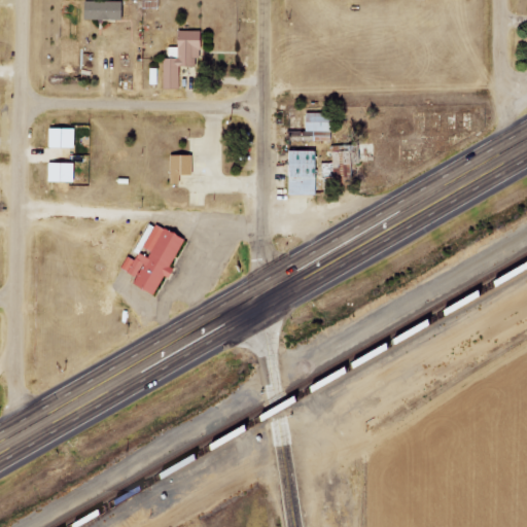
[(121,1),(83,1),(82,20),(121,21),(121,1)]
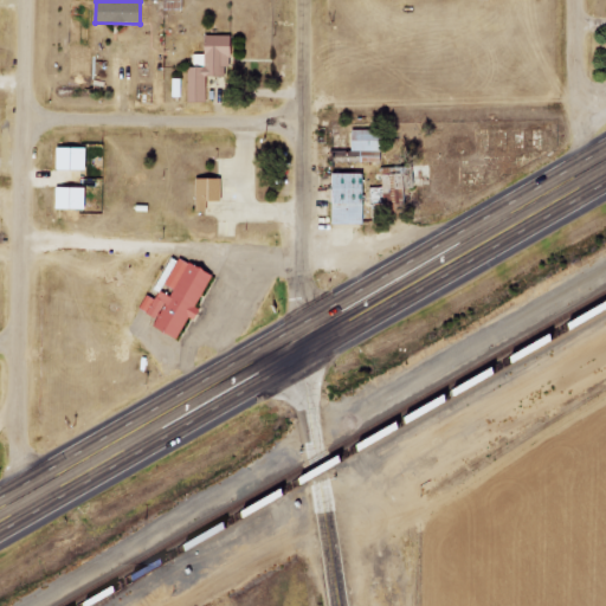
[(227,36),(202,36),(204,55),(194,55),(195,66),(187,66),(188,102),(206,102),(206,77),(229,76),(227,36)]
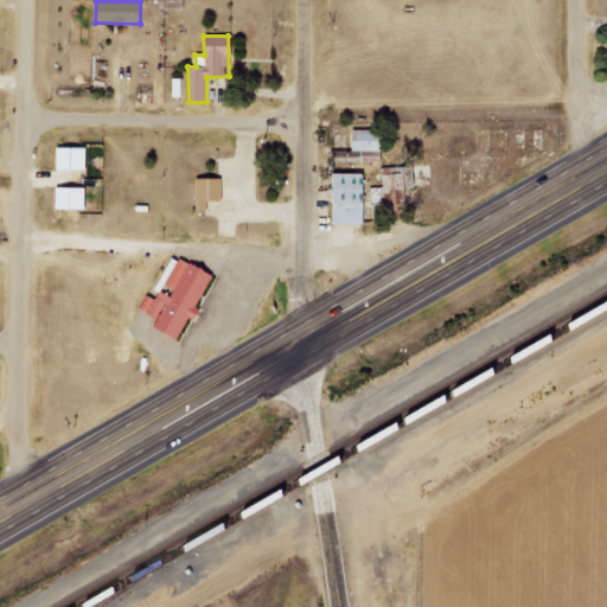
[(173,97),(185,97),(185,78),(172,80),(173,97)]
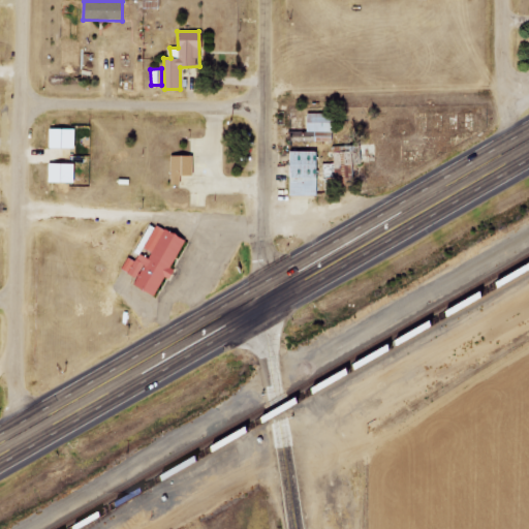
[(307,132),(330,131),(330,113),(307,114),(307,132)]
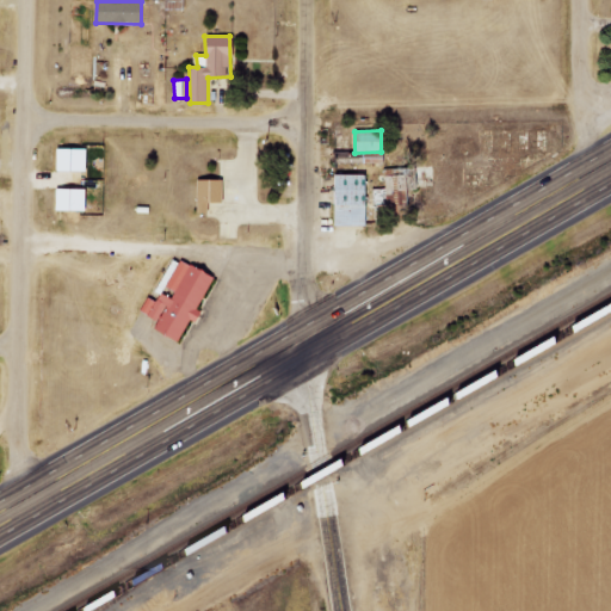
[(86,149),(56,149),(56,172),(86,172),(86,149)]
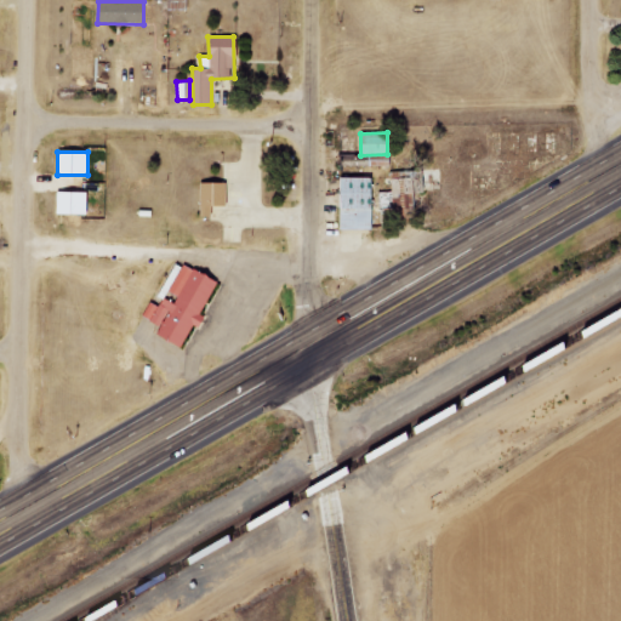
[(374,178),(337,178),(340,231),(375,229),(374,178)]
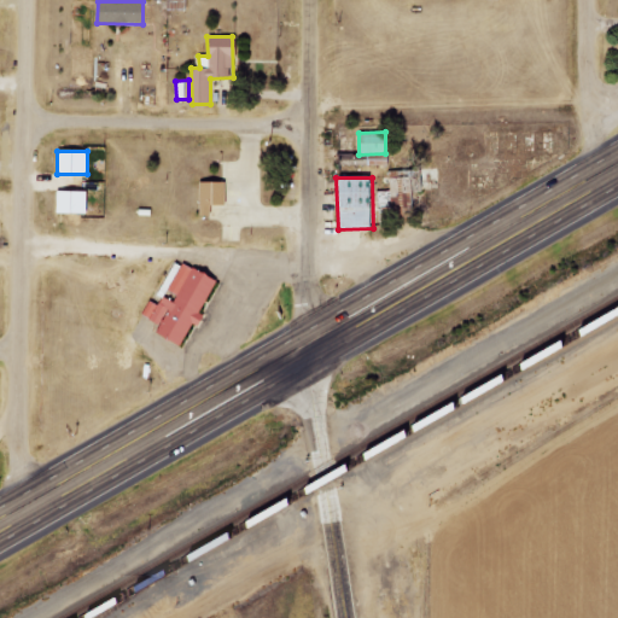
[(389,179),(390,192),(378,192),(379,207),(394,205),(392,198),(410,197),(409,178),(389,179)]
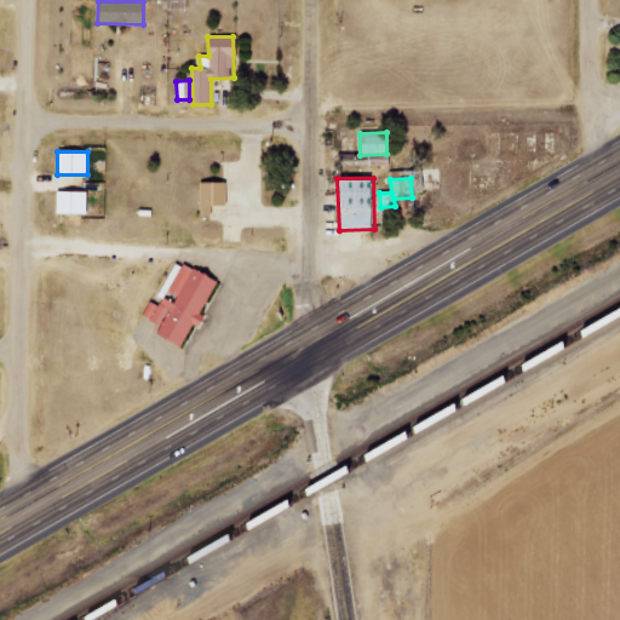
[(224,183),(199,183),(199,217),(211,217),(211,206),(225,206),(224,183)]
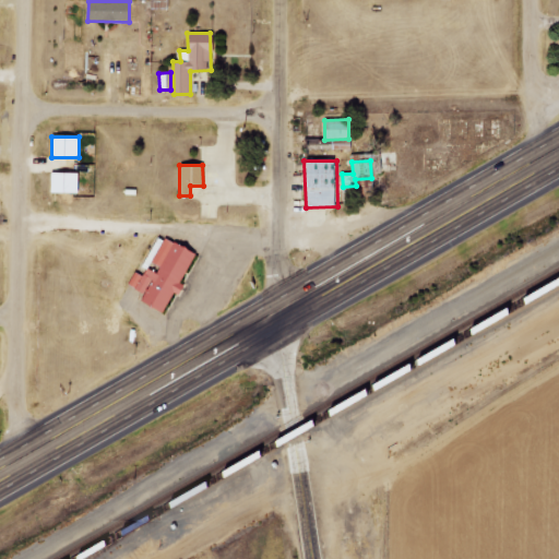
[(78,193),(78,174),(50,173),(50,193),(78,193)]
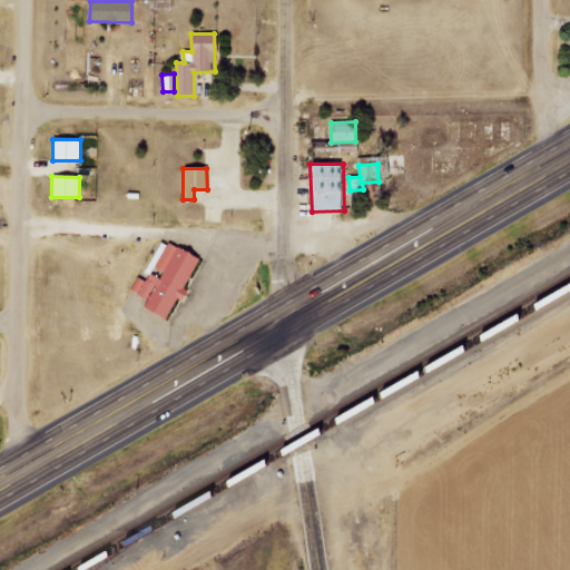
[(199,259),(160,241),(147,269),(150,272),(146,282),(138,278),(131,292),(148,300),(144,310),(168,321),(183,290),(184,290),(199,259)]
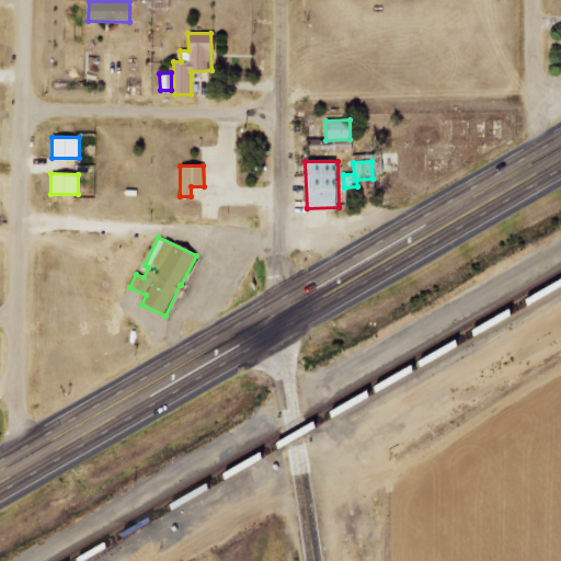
All buildings are outlined.
